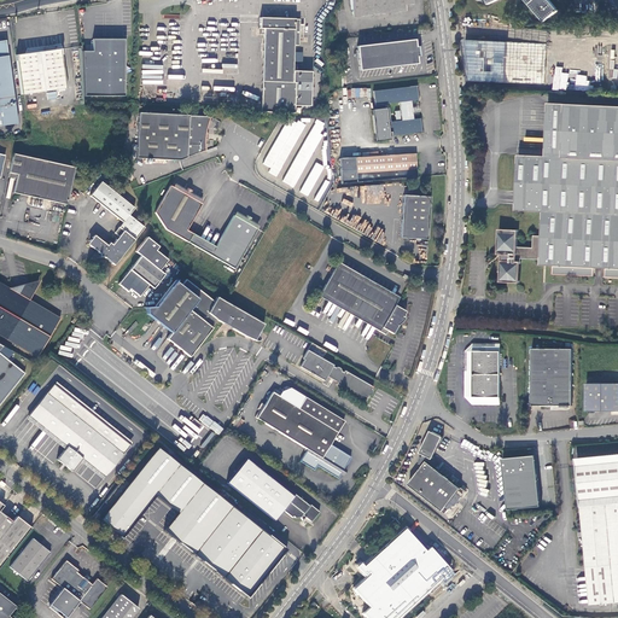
[(413,0),(350,0),(353,11),(413,5),(413,0)]
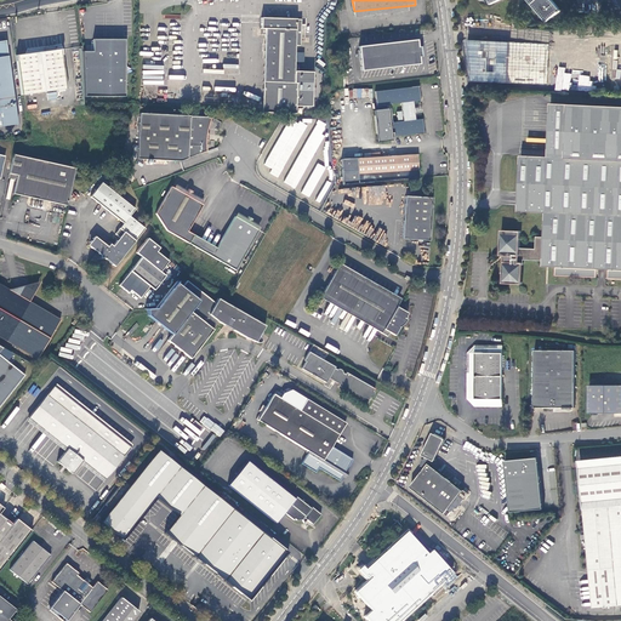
[(500,0),(527,0),(547,22),(560,10),(552,0),(489,0),(491,4),(500,0)]
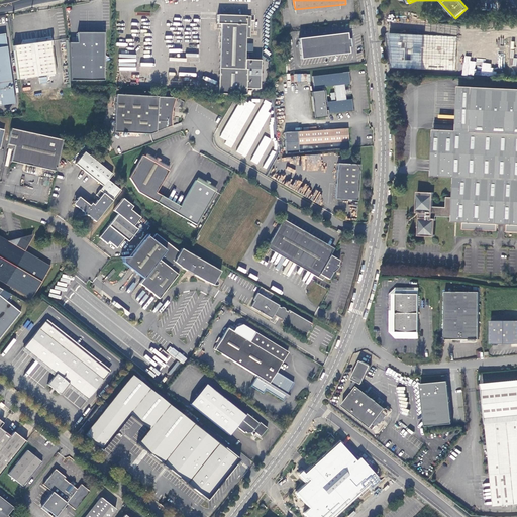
[(257,89),(259,60),(243,60),(244,37),(248,38),(249,16),(216,15),(215,24),(219,24),(217,94),(244,95),(245,88),(257,89)]
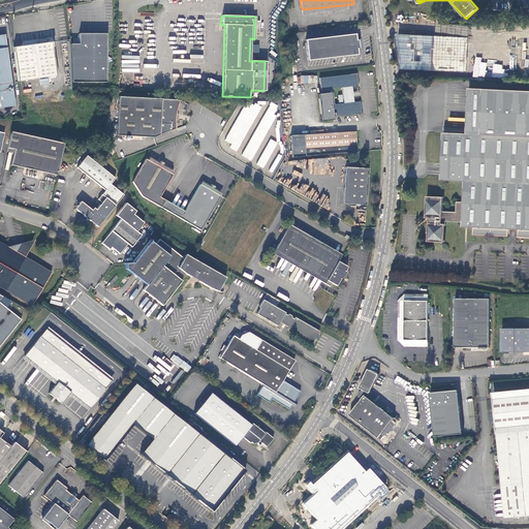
[(101,33),(79,33),(79,42),(70,42),(72,82),(106,81),(106,33),(101,33)]
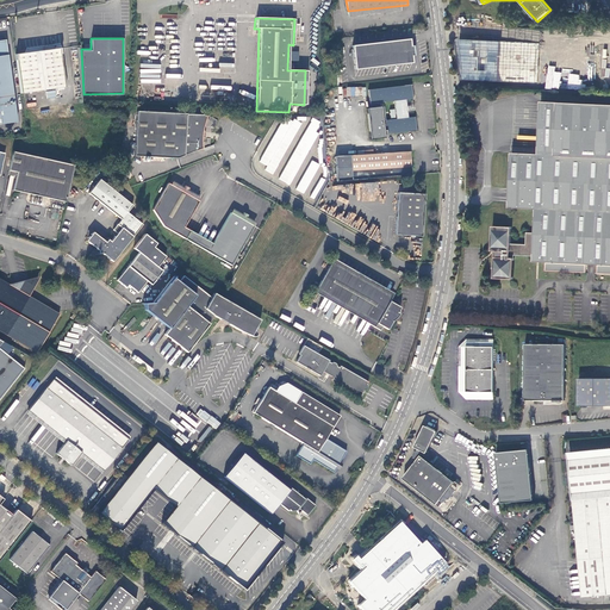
[(0,123),(16,122),(5,39),(0,39),(0,123)]
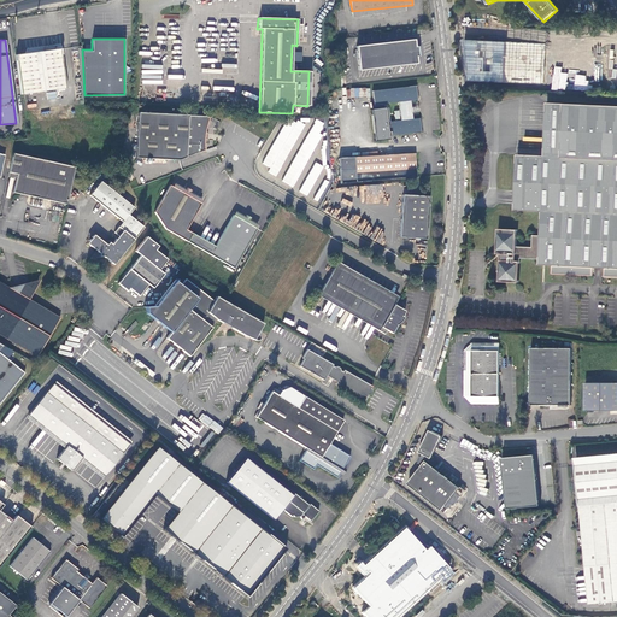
[(416,40),(357,47),(360,70),(418,64),(417,57),(419,57),(419,52),(418,47),(417,47),(416,40)]
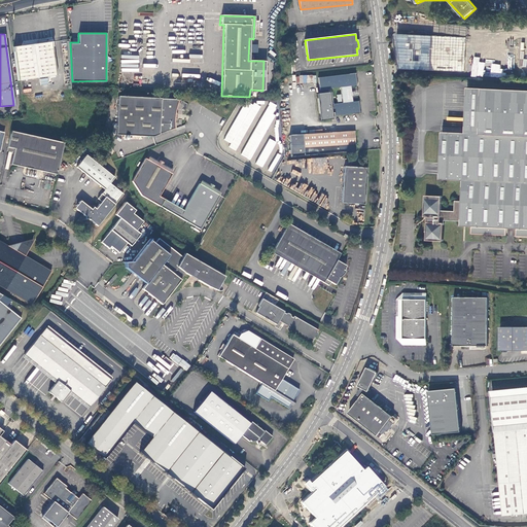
[(464,71),(466,37),(392,34),(397,68),(464,71)]
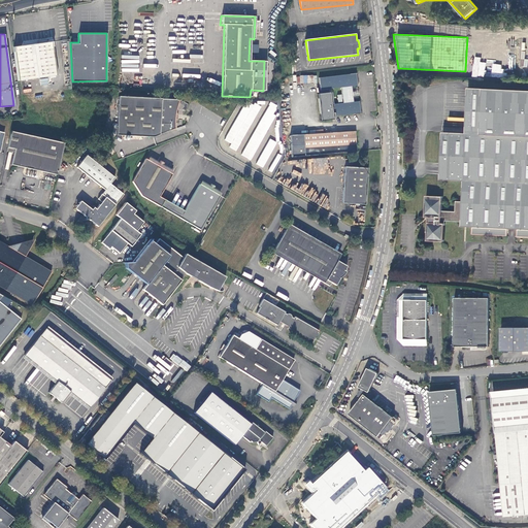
[(42,42),(13,46),(18,80),(57,75),(52,41),(42,42)]
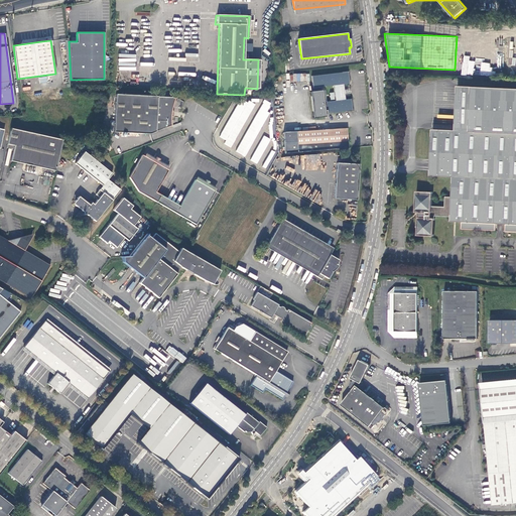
[(328,113),(353,111),(352,99),(346,99),(345,85),(350,84),(349,72),(312,75),(313,91),(311,92),(313,117),(328,116),(328,113)]
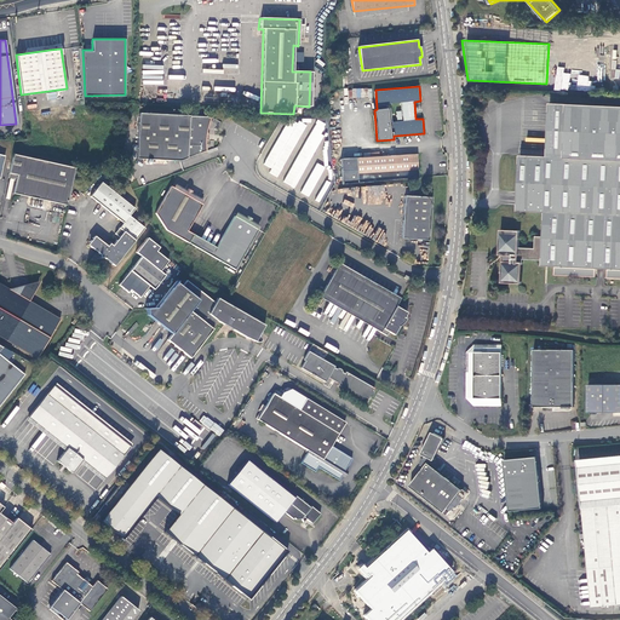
[(372,89),(349,90),(349,98),(372,97),(372,89)]
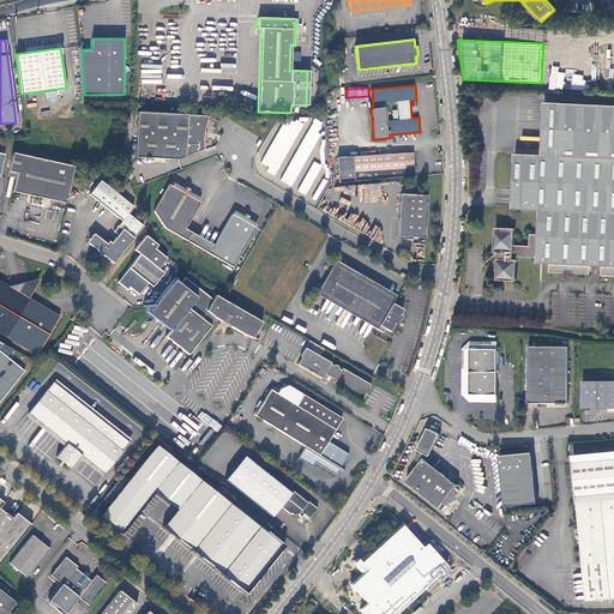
[(613,104),(545,102),(542,155),(516,154),(513,196),(513,210),(540,210),(539,234),(531,234),(530,246),(516,246),(516,229),(497,228),(495,253),(498,253),(498,259),(499,259),(498,280),(517,281),(518,257),(537,258),(537,263),(551,264),(551,272),(590,274),(591,266),(603,266),(602,275),(613,275),(613,104)]
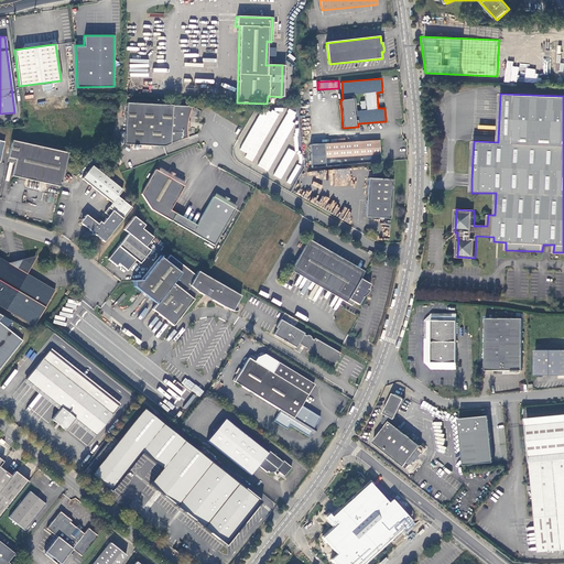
[(188,107),(127,105),(125,145),(164,147),(187,138),(187,130),(187,123),(188,116),(191,108),(188,107)]
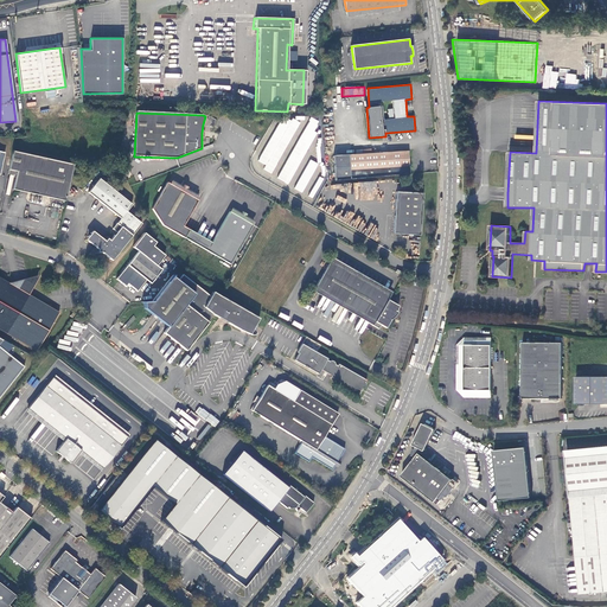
[(301,122),(296,132),(301,134),(308,119),(298,114),(295,119),(301,122)]
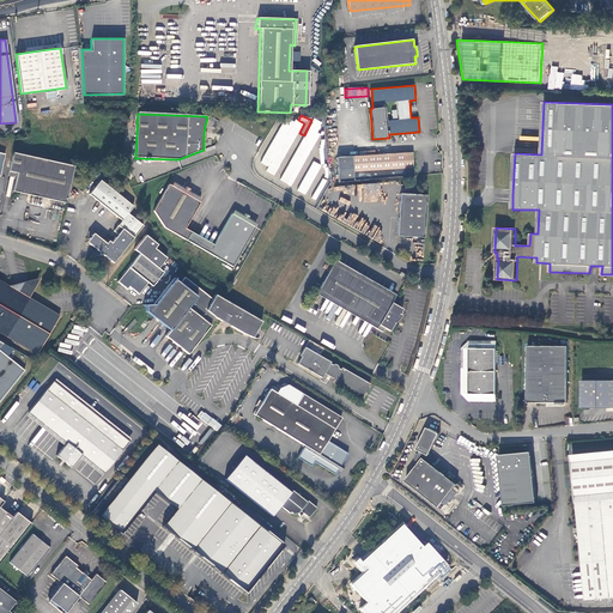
[(268,167),(266,171),(277,176),(302,122),(296,120),(295,121),(284,116),(262,164),(268,167)]
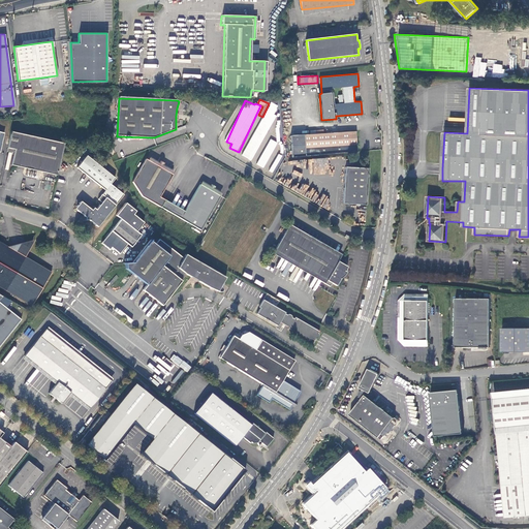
[(243,156),(252,161),(276,115),(274,114),(279,105),(271,101),(243,156)]
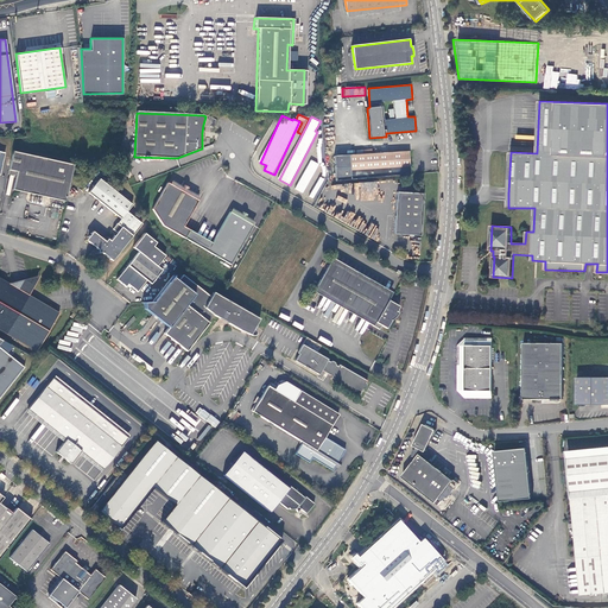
[(12,190),(65,202),(74,166),(36,156),(13,151),(8,170),(16,171),(13,183),(12,190)]
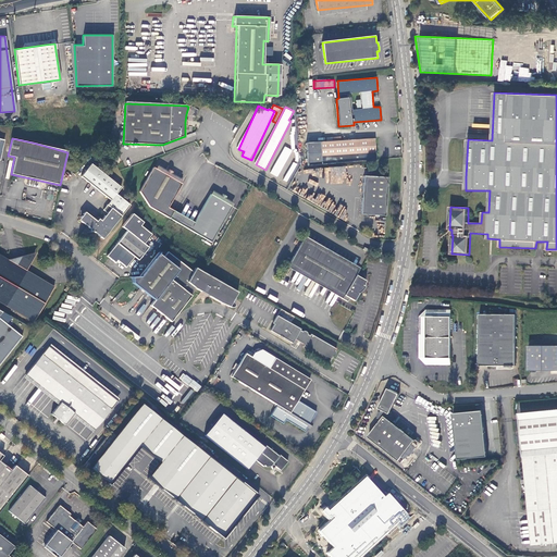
[(355,153),(376,152),(376,139),(307,141),(308,164),(355,162),(355,153)]
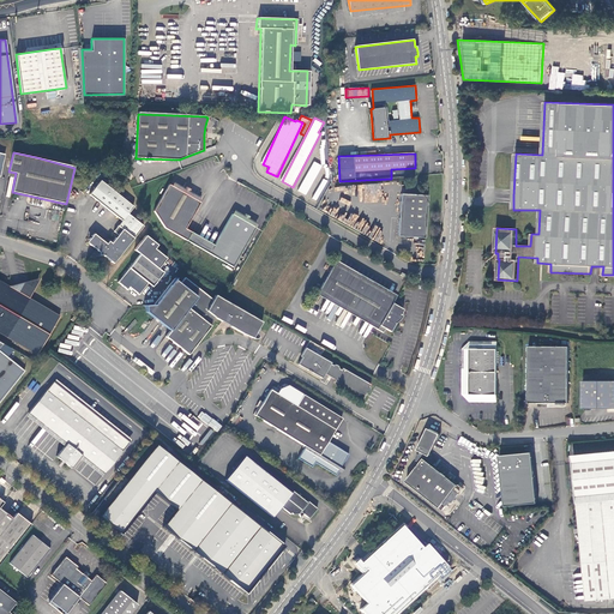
[(314,161),(299,191),(306,196),(321,166),(314,161)]
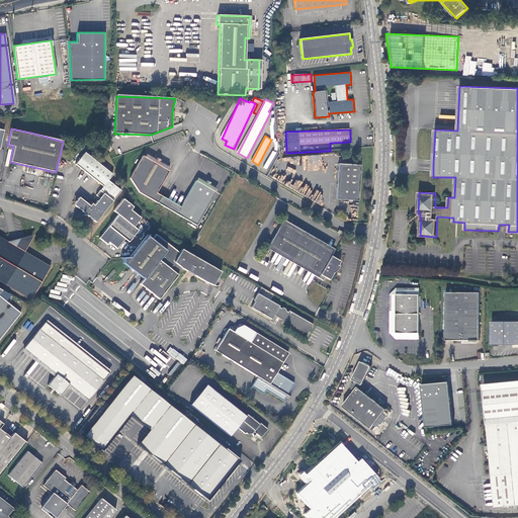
[(95,224),(120,191),(107,181),(112,174),(84,153),(75,164),(102,186),(96,195),(99,198),(94,205),(91,203),(89,205),(79,197),(75,201),(76,207),(82,212),(83,217),(87,216),(95,224)]
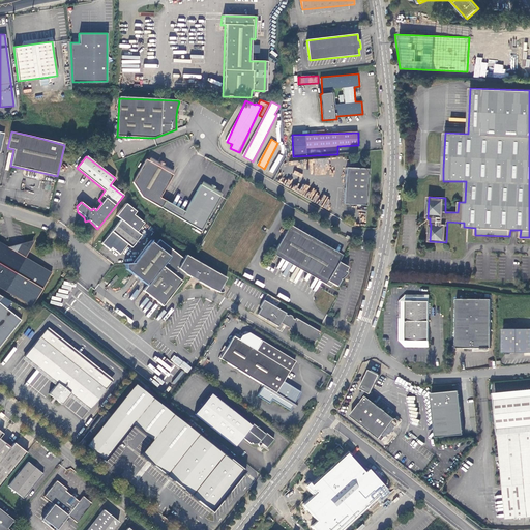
[(150,157),(148,160),(171,174),(172,171),(150,157)]
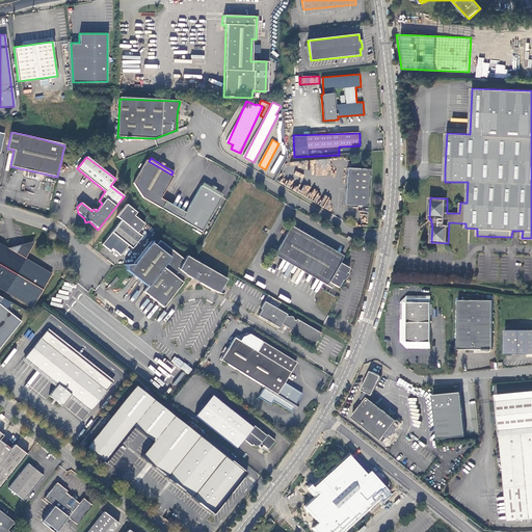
[(156,206),(160,198),(173,176),(171,175),(149,161),(147,160),(133,184),(142,197),(156,206)]
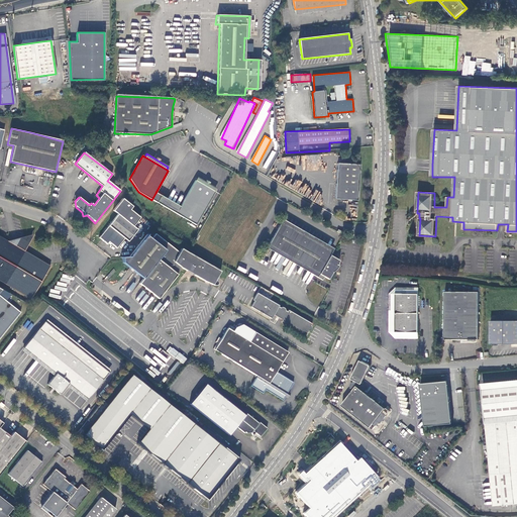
[(357,201),(360,166),(338,164),(335,199),(357,201)]
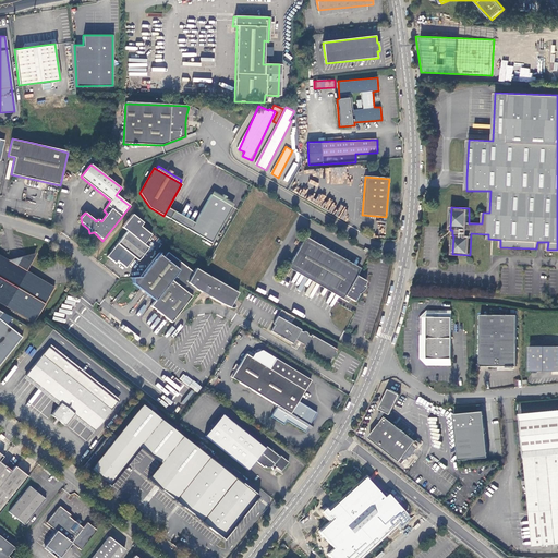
[(213,192),(210,195),(231,208),(233,204),(213,192)]
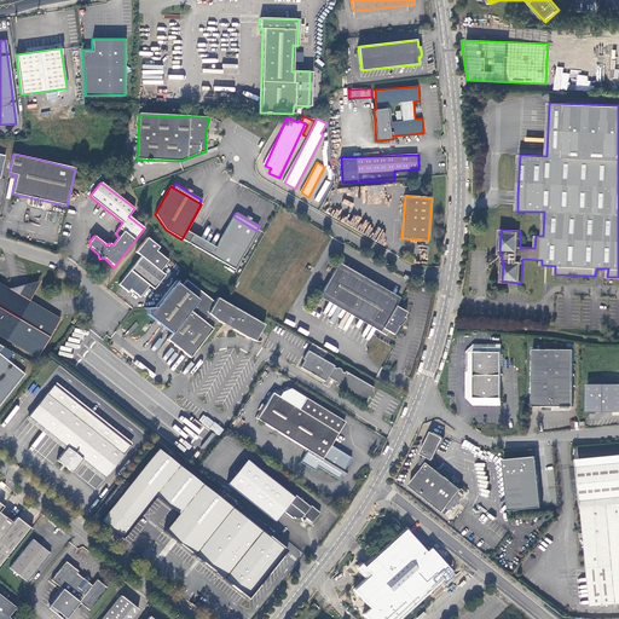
[(235,270),(256,231),(233,217),(215,248),(210,256),(235,270)]
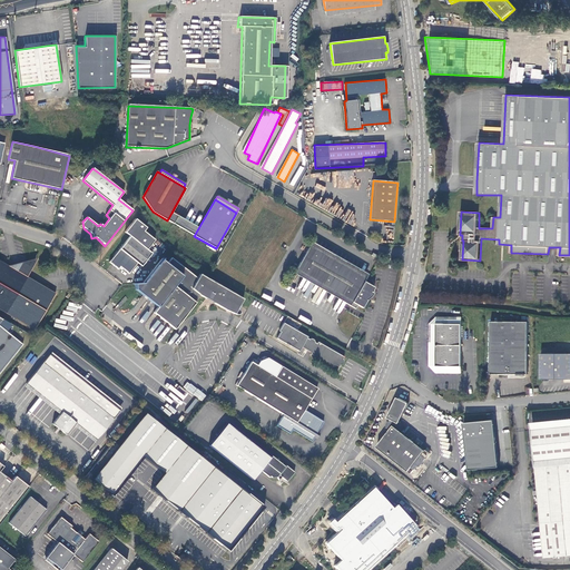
[(167,220),(173,224),(177,216),(172,213),(167,220)]
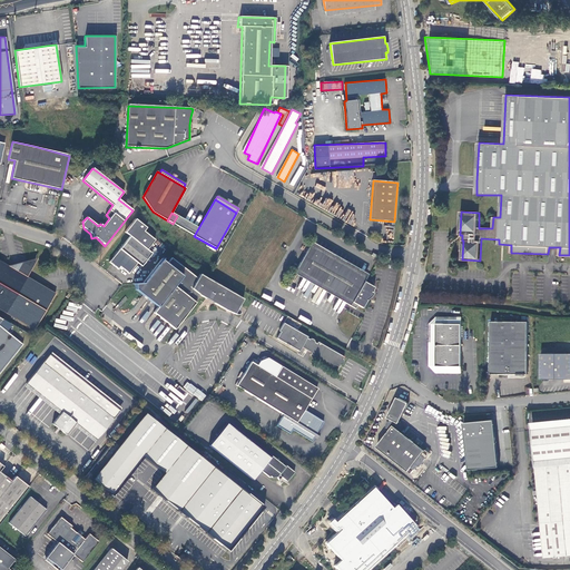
[(173,224),(194,236),(198,228),(177,216),(173,224)]
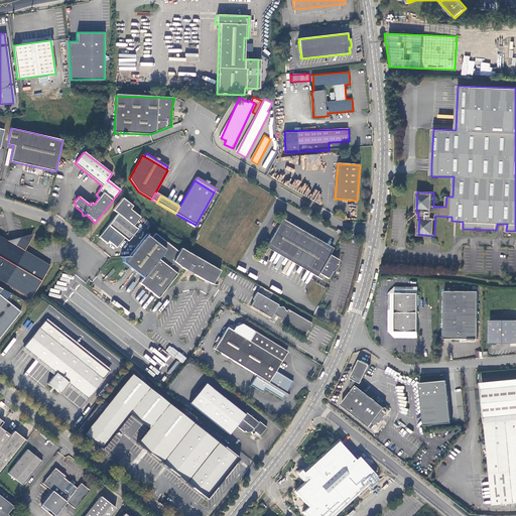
[(132,207),(122,199),(112,211),(117,214),(98,237),(106,244),(107,243),(109,245),(110,243),(116,248),(124,238),(127,241),(137,230),(133,226),(139,217),(130,210),(132,207)]
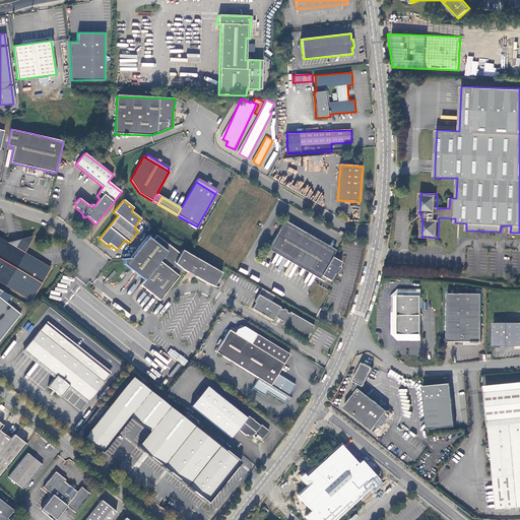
[(282,223),(269,247),(316,274),(315,277),(324,282),(326,278),(330,281),(334,273),(333,273),(335,270),(337,271),(339,268),(341,262),(331,257),(333,253),(282,223)]
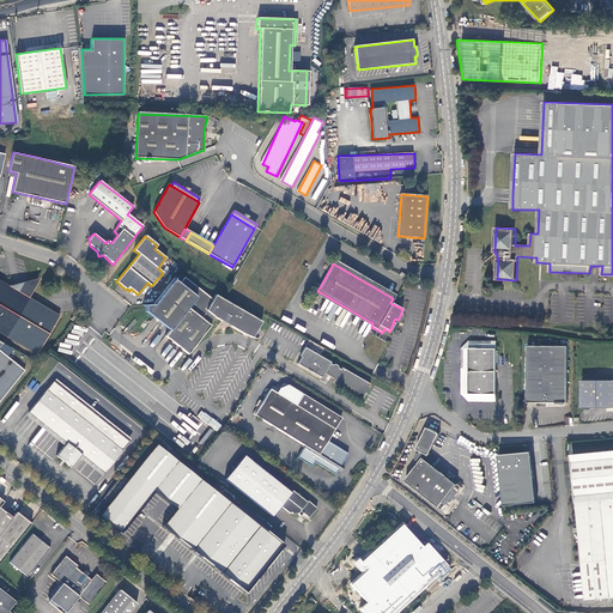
[(214,295),(212,299),(184,278),(180,284),(174,279),(153,304),(145,305),(145,313),(169,332),(165,337),(188,354),(210,326),(216,319),(243,334),(253,338),(261,321),(214,295)]
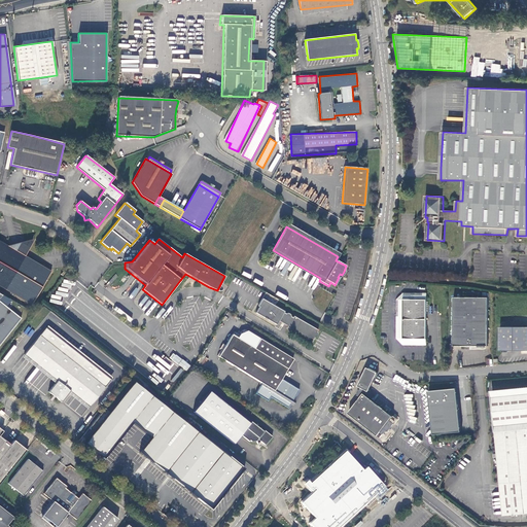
[(32,242),(31,240),(20,242),(29,248),(32,242)]
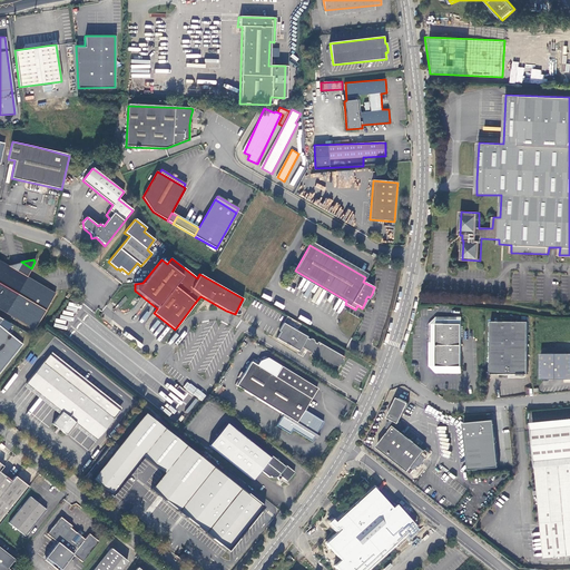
[(0,308),(33,330),(55,293),(27,276),(8,266),(0,261),(0,308)]
